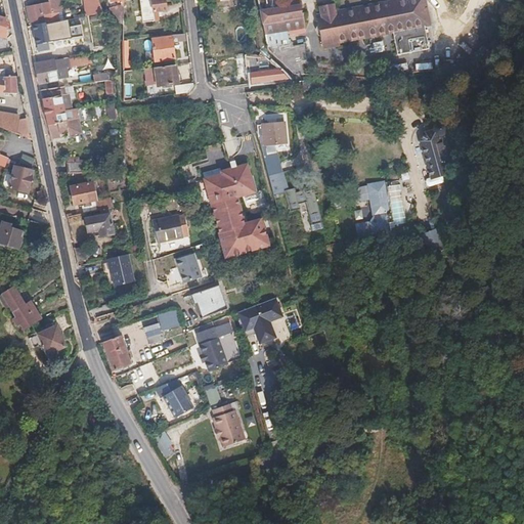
[(32,25),(33,25),(45,22),(44,17),(43,13),(47,12),(61,9),(59,0),(48,0),(49,1),(46,2),(28,5),(32,25)]
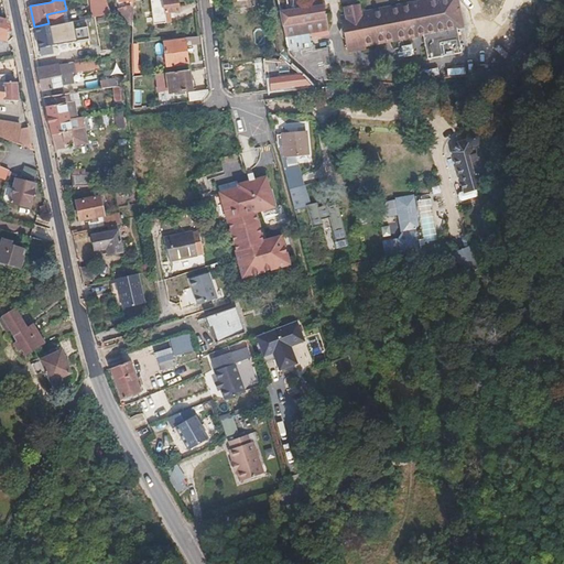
[(91,0),(95,15),(111,12),(106,0),(91,0)]
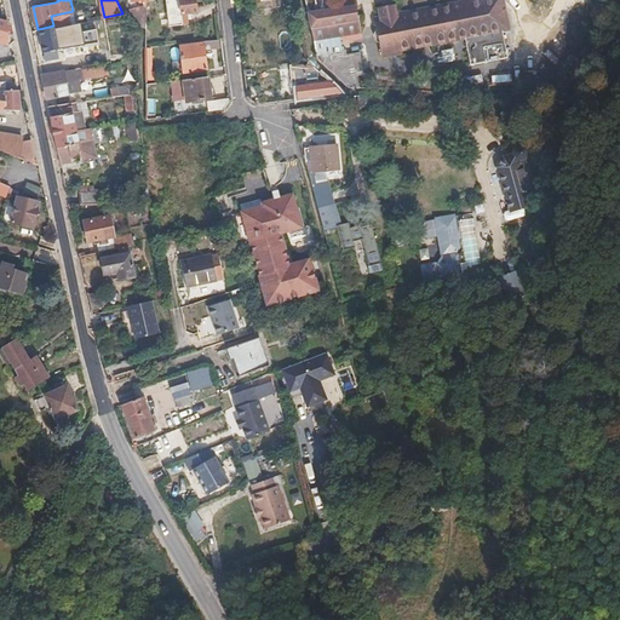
[(196,0),(181,0),(183,13),(197,11),(196,0)]
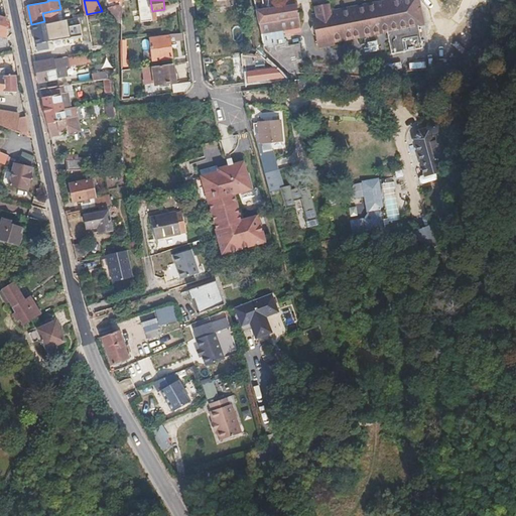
[(285,6),(256,9),(261,32),(290,28),(288,17),(298,15),(299,15),(296,0),(285,2),(285,6)]
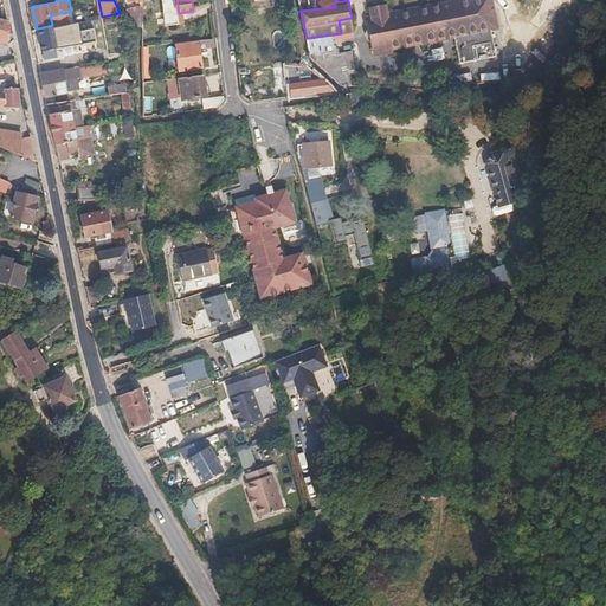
[(494,0),(453,0),(392,12),(398,42),(375,45),(376,53),(397,50),(395,47),(453,37),(455,33),(461,36),(458,39),(462,63),(500,55),(494,28),(500,27),(497,15),(491,15),(489,5),(495,4),(494,0)]
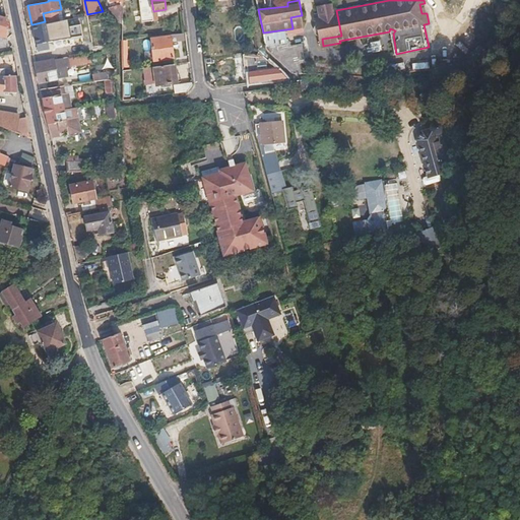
[(318,13),(322,39),(341,36),(336,10),(333,10),(332,3),(321,5),(322,13),(318,13)]
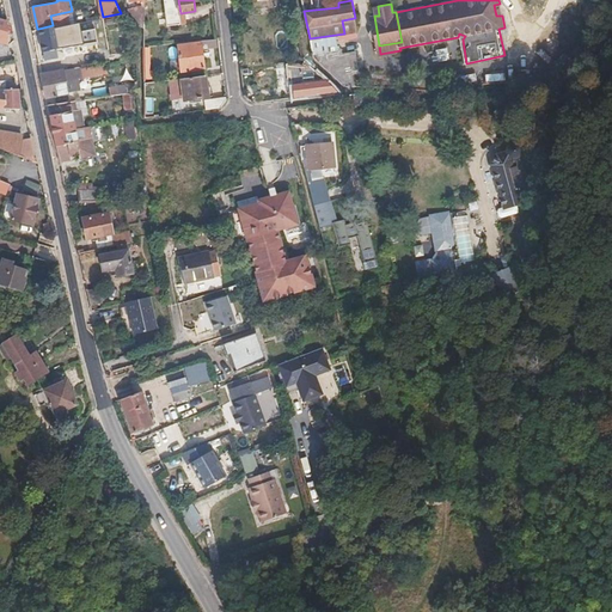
[(342,20),(344,34),(346,38),(360,35),(357,25),(355,26),(354,18),(342,20)]
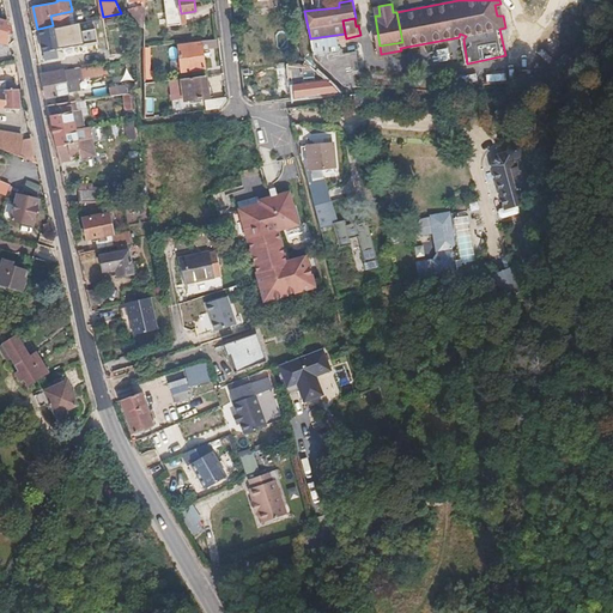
[(53,25),(38,29),(42,50),(44,50),(56,48),(62,47),(61,38),(74,36),(72,23),(53,28),(53,25)]
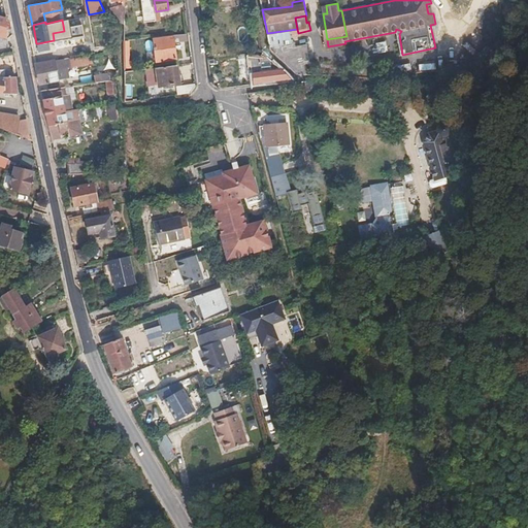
[(176,58),(174,37),(155,39),(157,60),(176,58)]
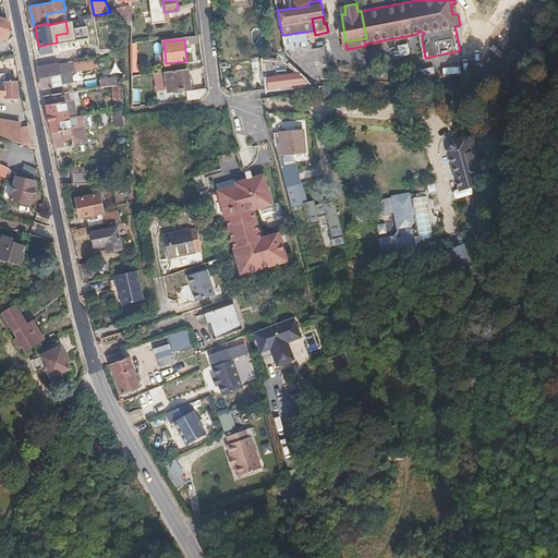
[(75,60),(38,67),(43,87),(74,81),(72,72),(74,68),(83,65),(85,73),(93,72),(89,58),(75,61),(75,60)]
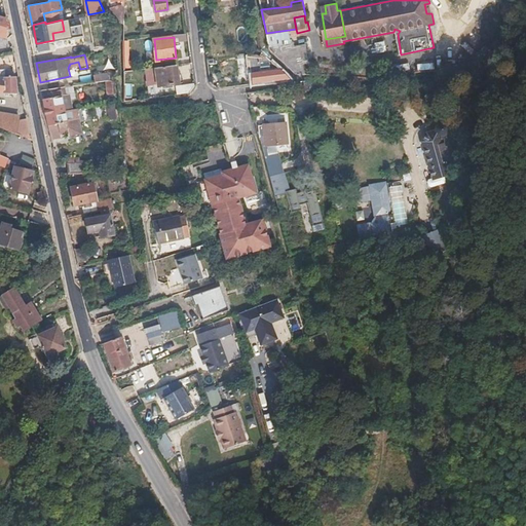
[(272,61),(268,61),(270,70),(280,69),(272,61)]
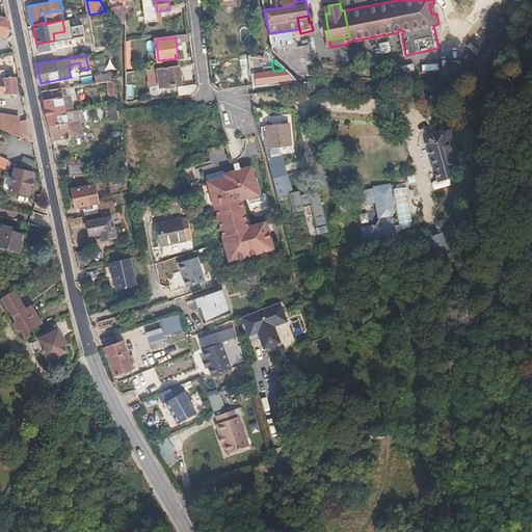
[(179,65),(158,69),(159,86),(181,83),(179,65)]
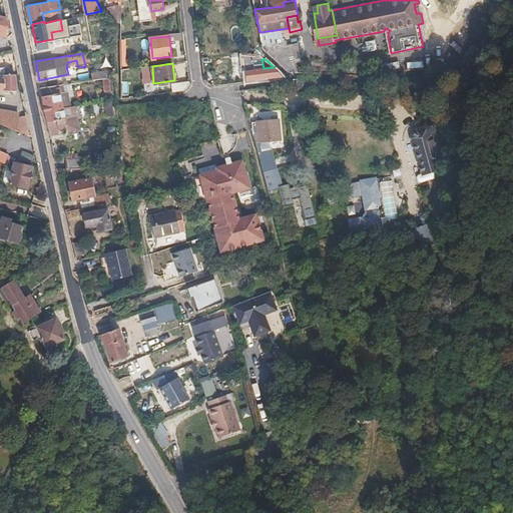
[(283,77),(274,67),(264,68),(244,71),(245,81),(283,77)]
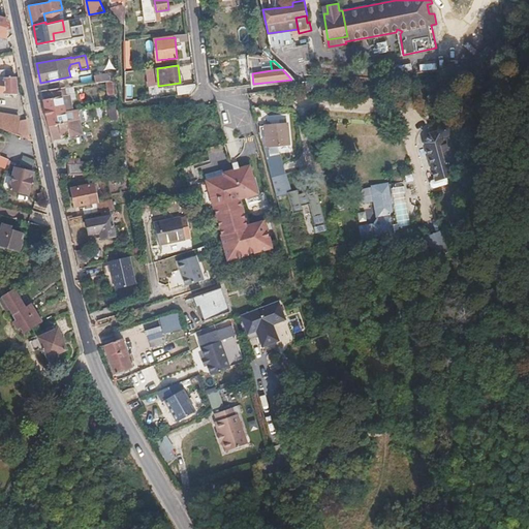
[(0,96),(3,97),(17,96),(16,78),(5,79),(4,71),(0,71),(0,96)]
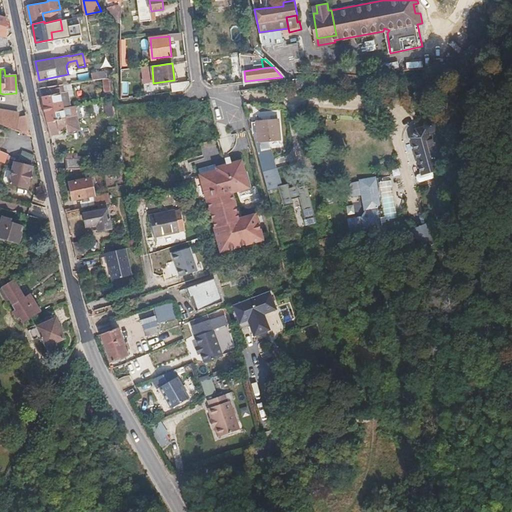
[(320,88),(321,80),(296,79),(296,87),(320,88)]
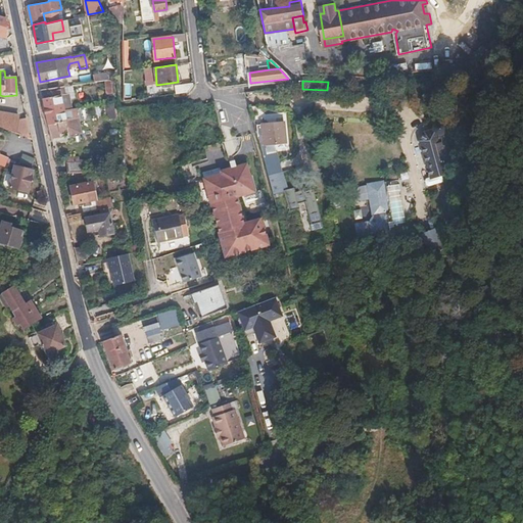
[(177,85),(178,92),(188,91),(194,84),(194,83),(177,85)]
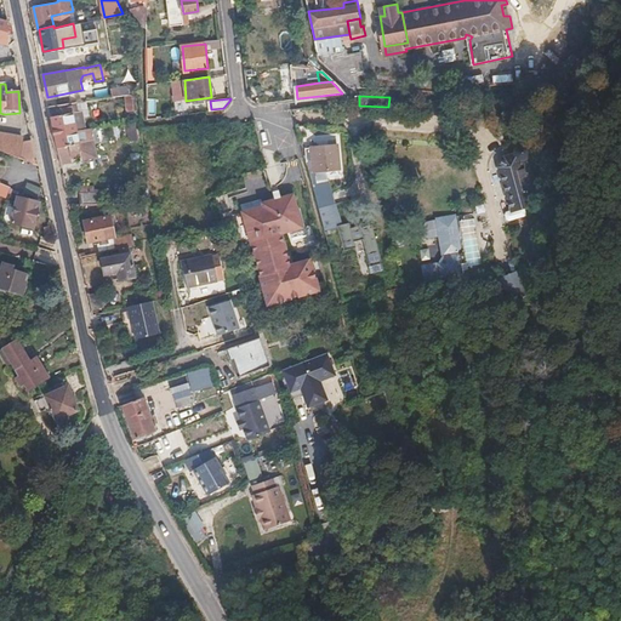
[(81,100),(49,104),(61,159),(72,157),(69,144),(80,143),(83,153),(95,151),(90,123),(86,123),(84,108),(79,109),(78,103),(83,102),(81,100)]
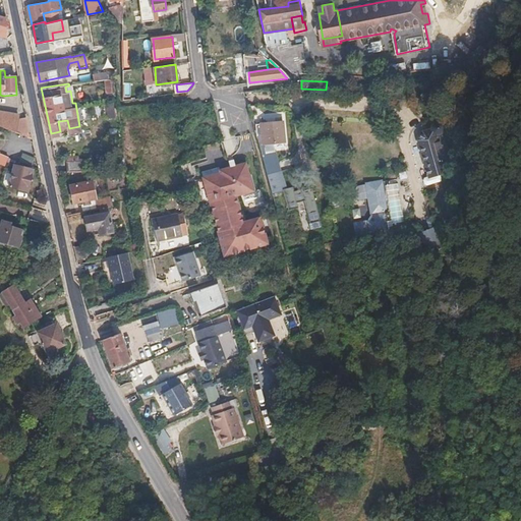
[(119,108),(121,120),(129,119),(126,107),(119,108)]
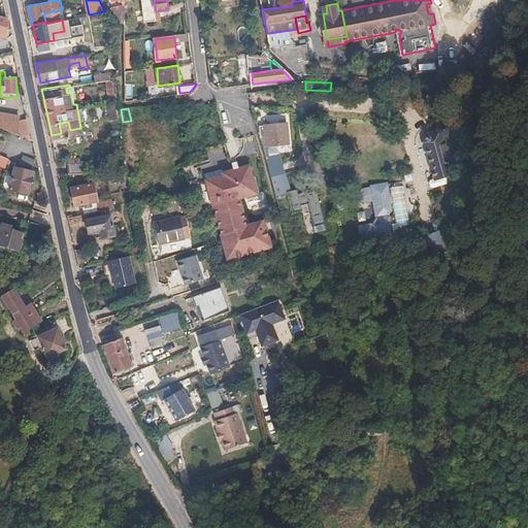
[(19,119),(0,114),(0,129),(17,136),(19,122),(19,119)]
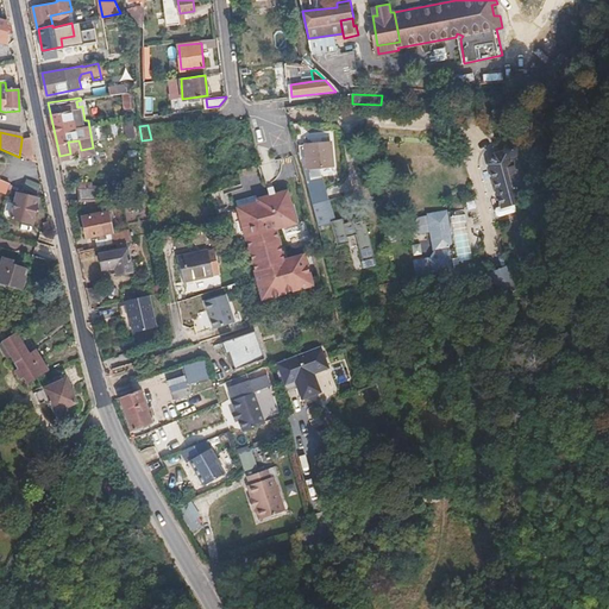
[(19,157),(38,164),(33,138),(22,140),(19,157)]
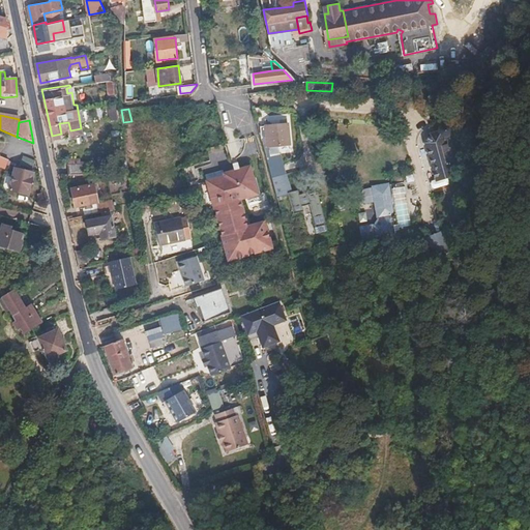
[(289,146),(288,124),(266,124),(267,147),(264,147),(270,170),(284,167),(280,154),(277,154),(276,146),(289,146)]
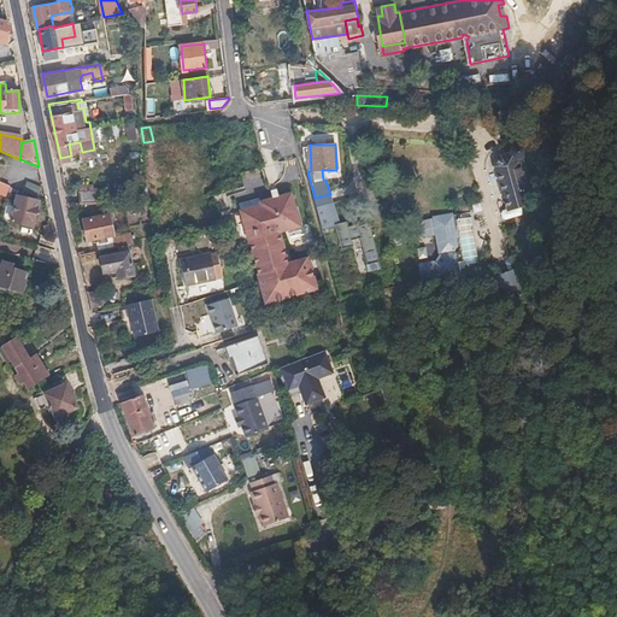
[(535,187),(529,169),(524,171),(519,158),(522,158),(524,154),(524,152),(524,150),(523,148),(522,147),(519,146),(516,146),(513,148),(512,151),(512,152),(500,156),(495,166),(510,211),(529,205),(524,191),(535,187)]
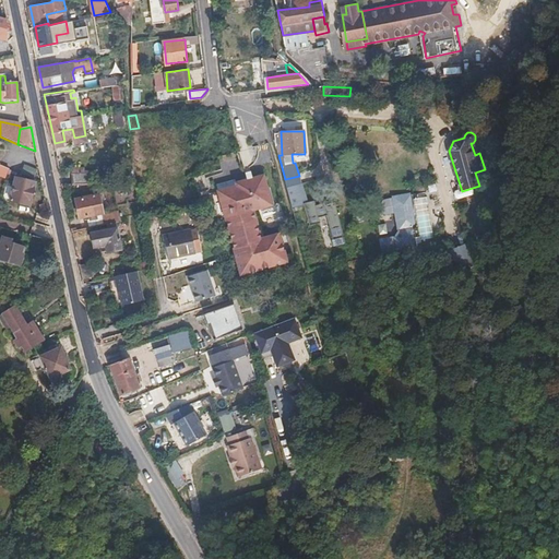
[(226,216),(242,273),(281,262),(273,234),(262,237),(254,209),(265,205),(263,197),(270,194),(264,174),(237,181),(238,185),(218,190),(226,216)]
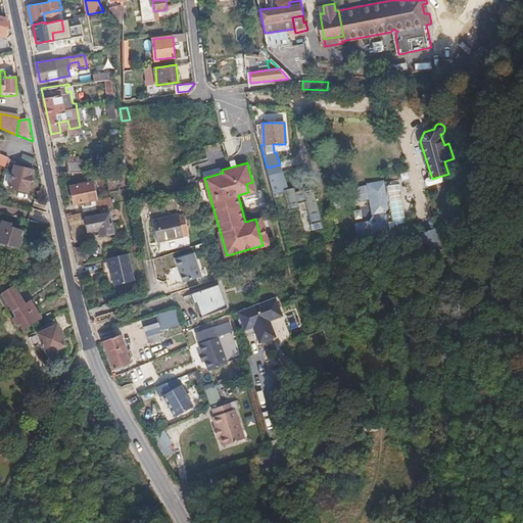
[(28,194),(33,172),(14,168),(9,189),(28,194)]
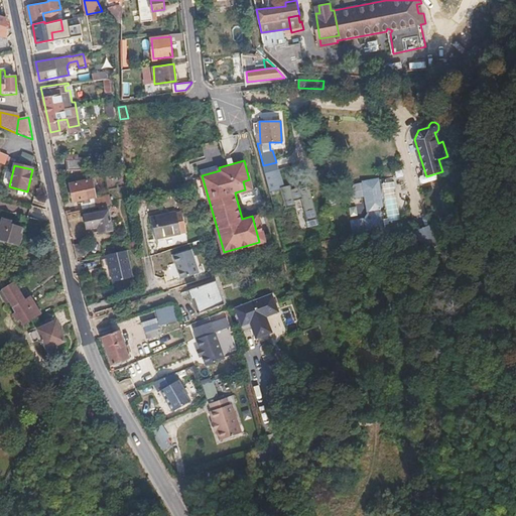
[(284,187),(279,169),(266,173),(271,191),(284,187)]
